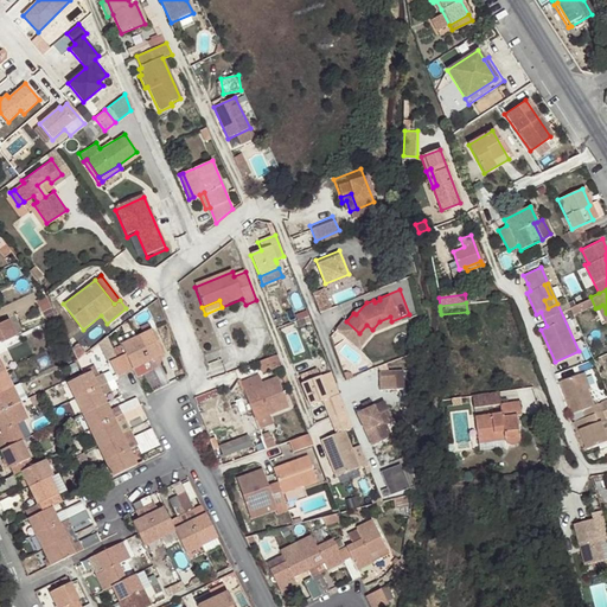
[(366,325),(359,333),(369,340),(382,325),(391,321),(390,317),(379,321),(372,330),(366,325)]
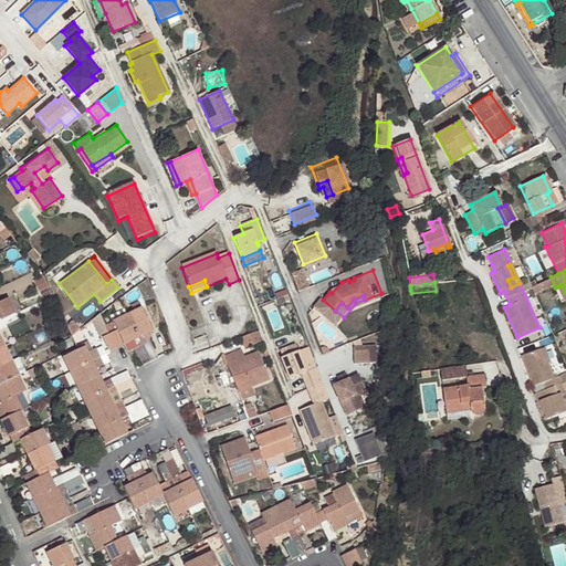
[(0,320),(11,314),(4,301),(0,302),(0,320)]
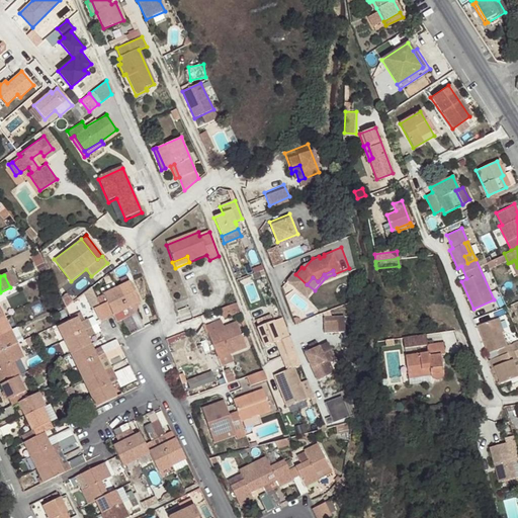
[(128,281),(116,287),(126,308),(133,305),(139,301),(128,281)]
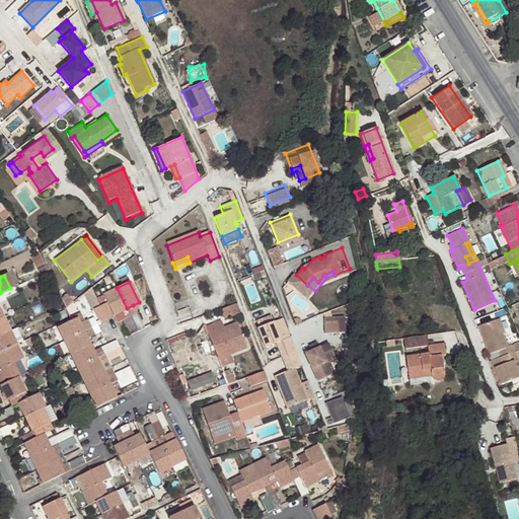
[(120,312),(127,308),(117,288),(95,299),(99,306),(104,304),(110,316),(120,312)]
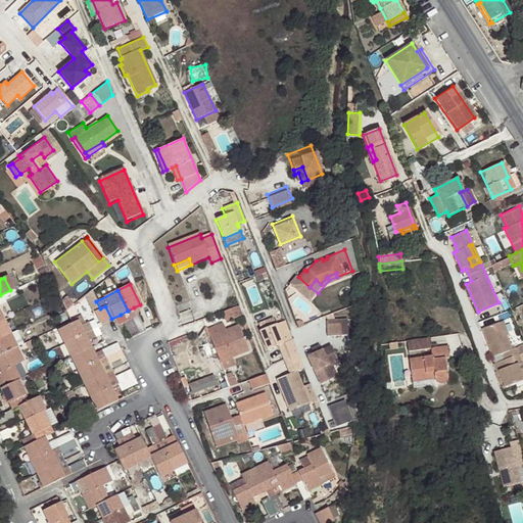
[(239,305),(222,311),(226,321),(243,315),(239,305)]
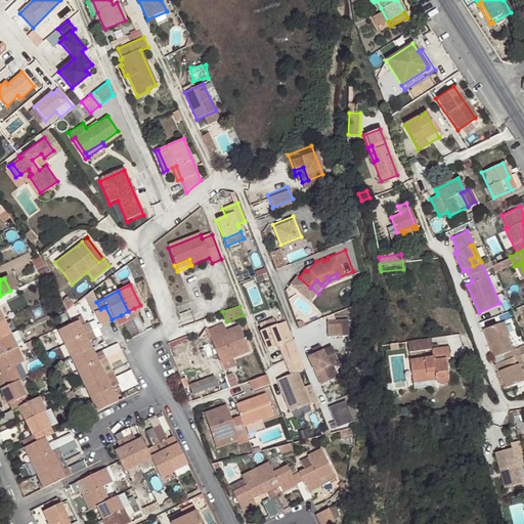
[(105,307),(100,309),(95,312),(100,325),(112,319),(105,307)]
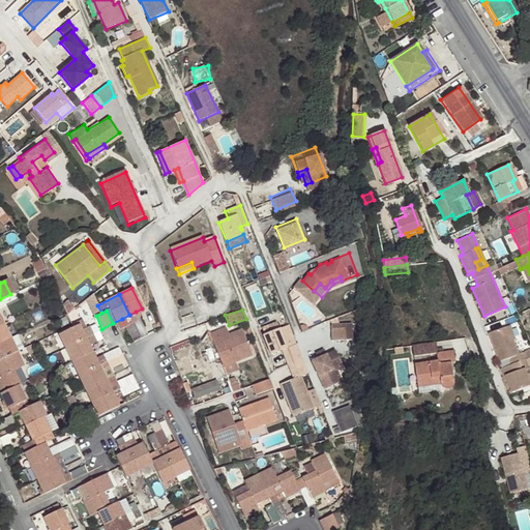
[(125,326),(140,319),(136,312),(129,315),(122,319),(125,326)]
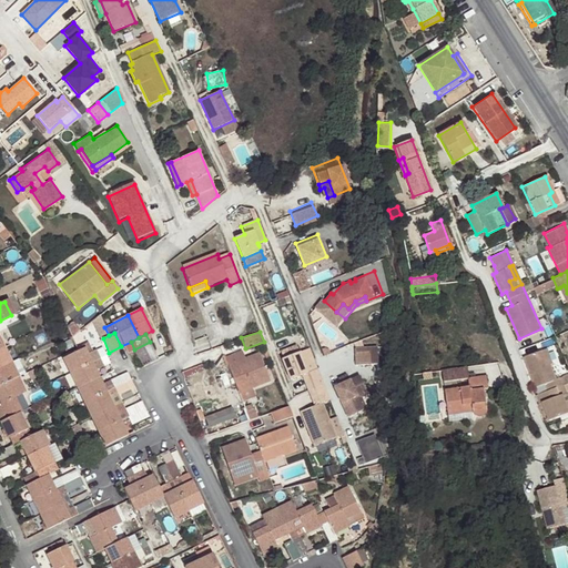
[(150,361),(158,357),(150,342),(134,350),(142,365),(150,361)]
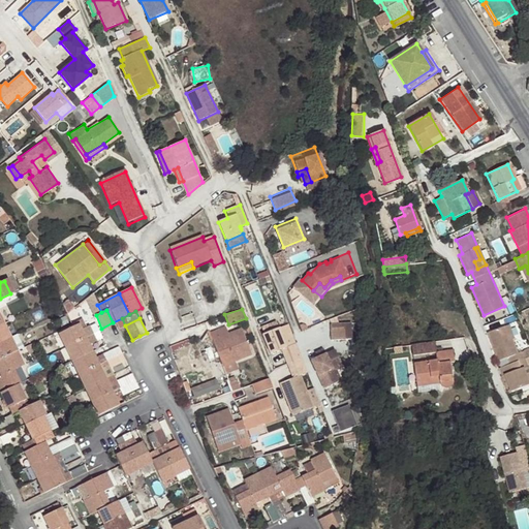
[(0,341),(9,337),(3,322),(0,323),(0,341)]
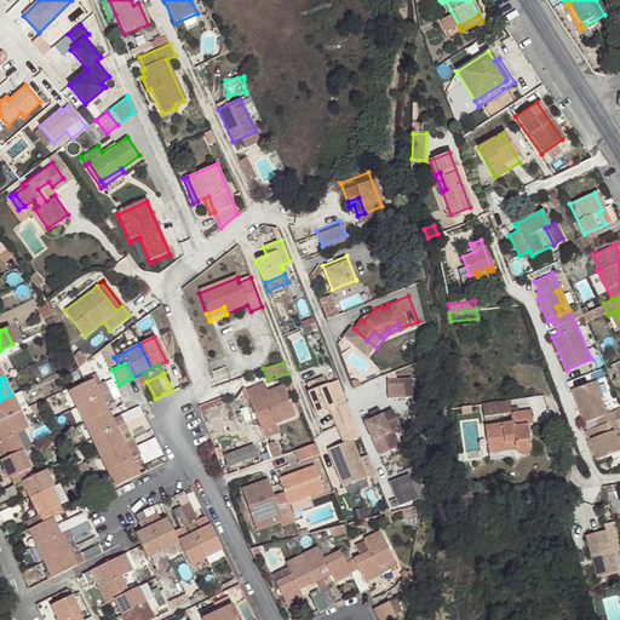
[(112,401),(119,396),(112,379),(103,383),(112,401)]
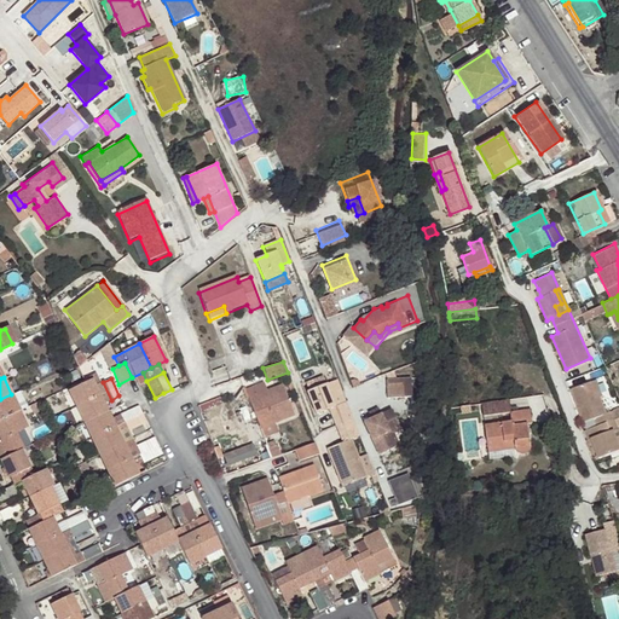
[(99,394),(92,380),(68,391),(75,406),(99,394)]
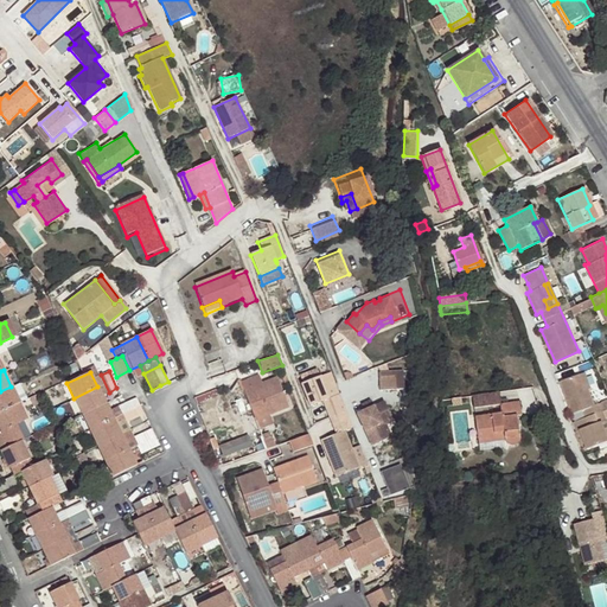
[(585,372),(577,375),(585,393),(588,390),(592,389),(585,372)]
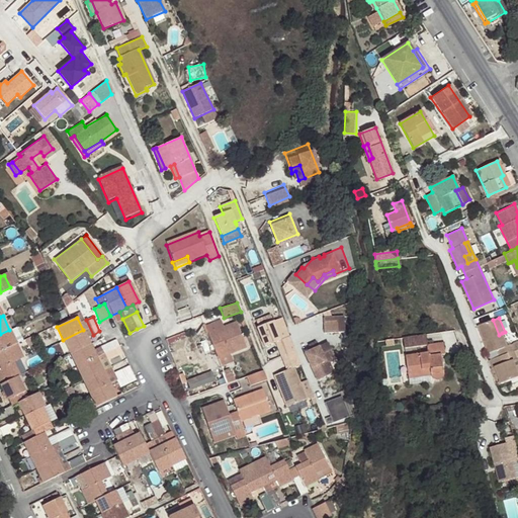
[(324,320),(325,335),(335,334),(336,336),(339,336),(339,334),(346,334),(345,323),(332,323),(332,319),(324,320)]
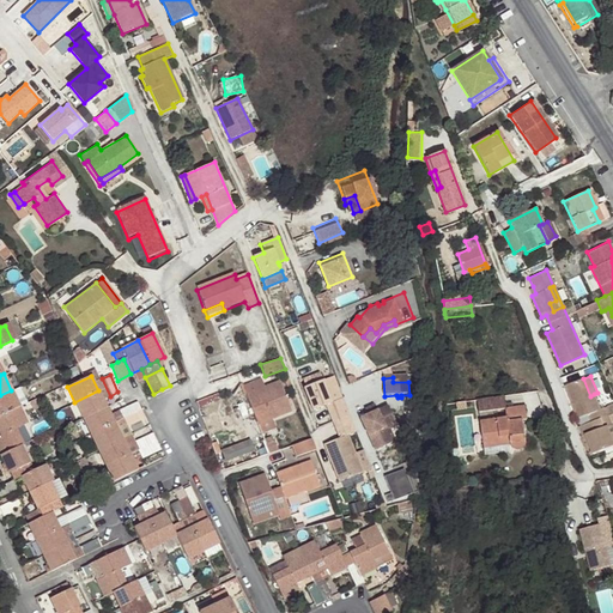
[(583,378),(565,384),(577,417),(588,413),(592,420),(595,429),(584,434),(589,447),(592,453),(612,444),(612,439),(611,435),(607,426),(612,423),(606,406),(600,408),(594,394),(590,396),(583,378)]
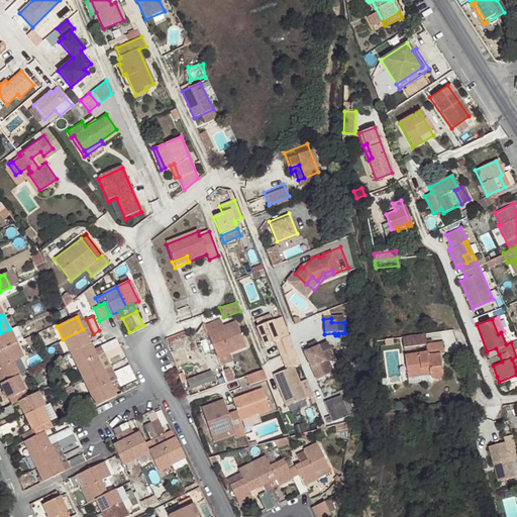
[(273,321),(256,328),(264,347),(275,343),(284,365),(299,358),(286,326),(277,330),(273,321)]
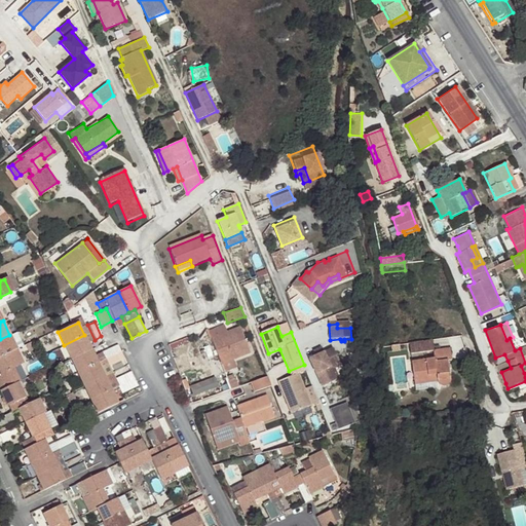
[(212,339),(222,366),(251,354),(240,329),(212,339)]
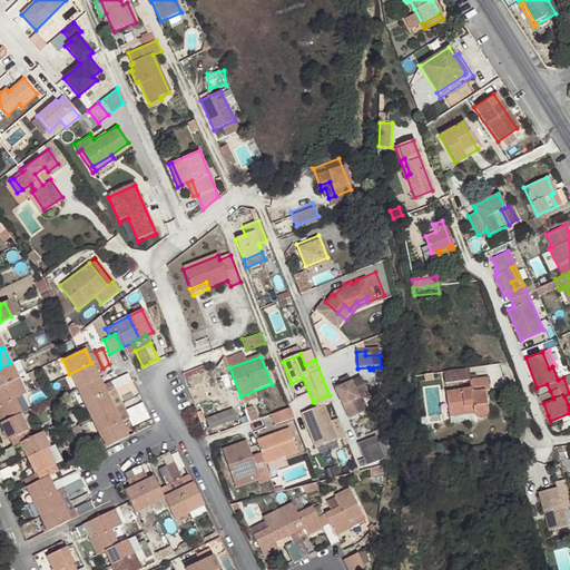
[(0,385),(18,377),(10,363),(0,367),(0,385)]
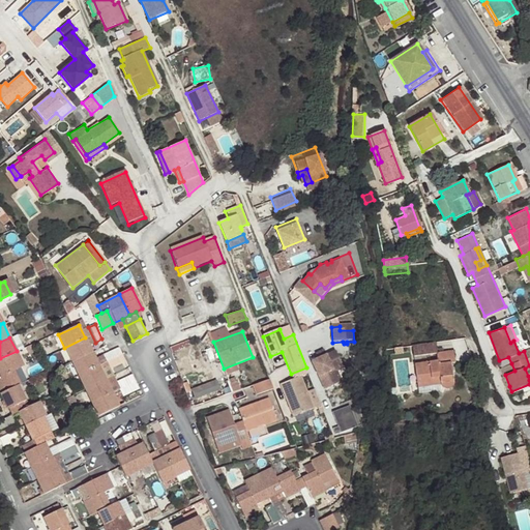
[(92,352),(85,337),(64,348),(71,362),(92,352)]
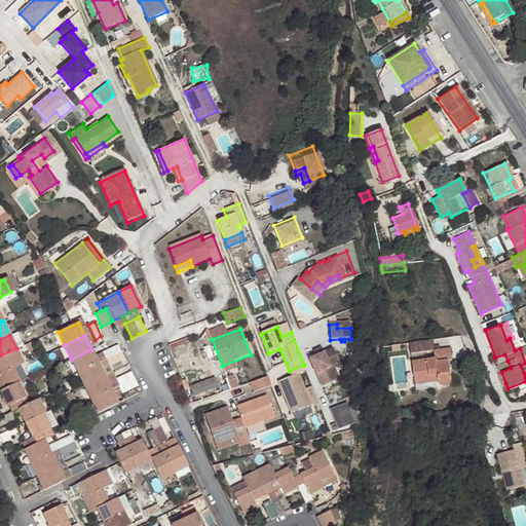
[(444,337),(431,339),(431,344),(440,343),(441,348),(446,347),(444,337)]
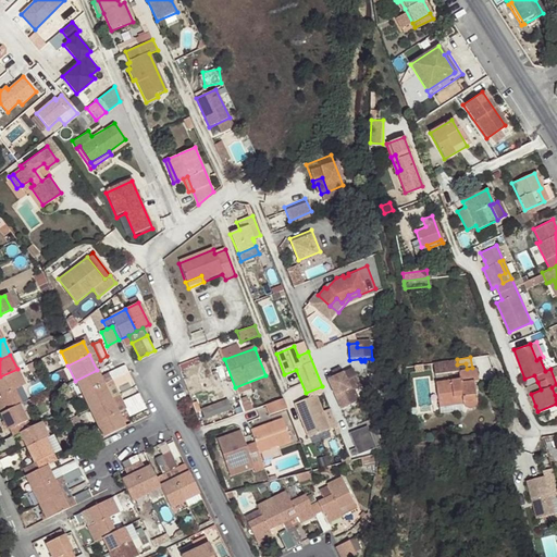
[(457,359),(432,363),(434,373),(457,370),(458,379),(435,382),(437,404),(448,403),(449,408),(465,406),(465,407),(468,408),(472,408),(473,407),(475,406),(472,381),(478,381),(475,368),(472,368),(467,369),(466,363),(457,364),(457,359)]
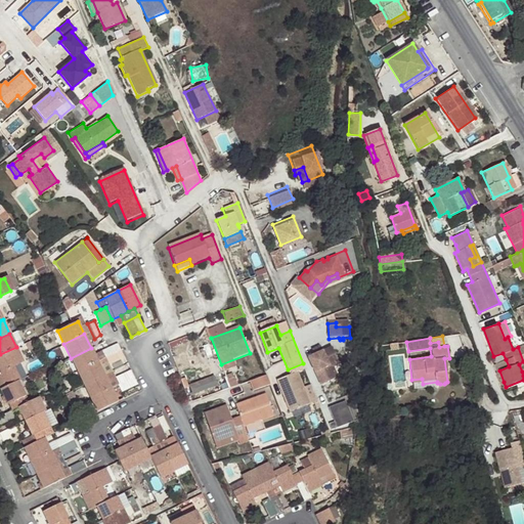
[(123,357),(117,344),(117,343),(100,351),(103,357),(107,365),(123,357)]
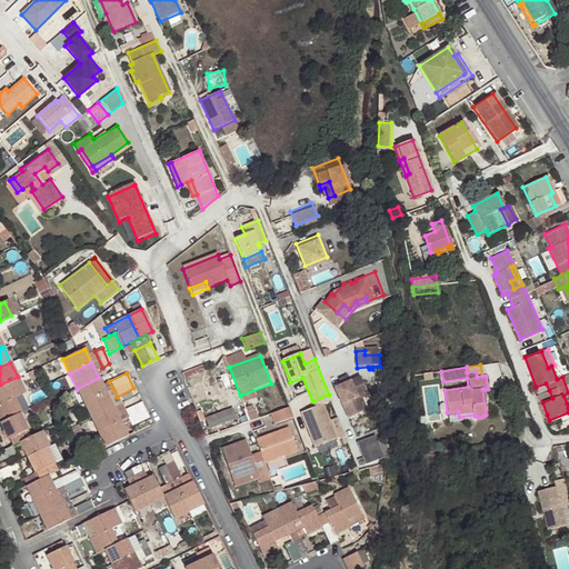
[(235,412),(240,426),(249,421),(238,392),(229,396),(221,375),(197,385),(200,392),(192,396),(201,420),(211,421),(231,413),(235,412)]
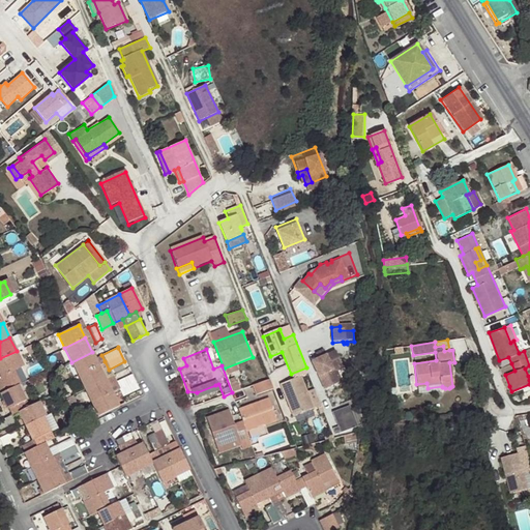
[(0,358),(0,375),(0,391),(1,393),(18,385),(20,384),(13,370),(23,365),(17,351),(0,358)]
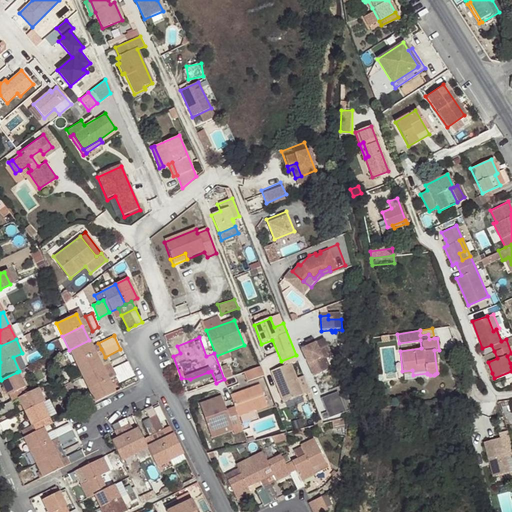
[(306,343),(308,348),(316,345),(314,339),(306,343)]
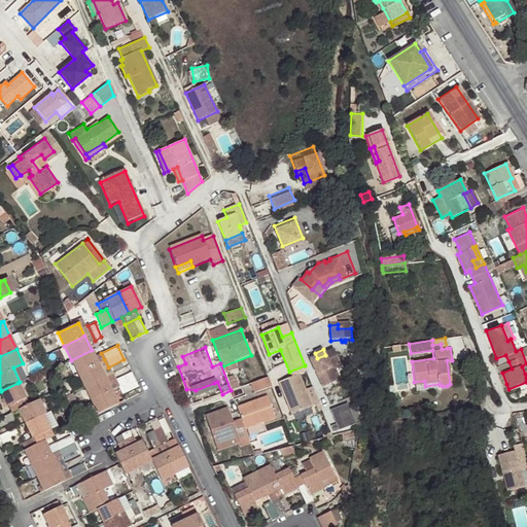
[(77,373),(98,363),(92,350),(71,360),(77,373)]
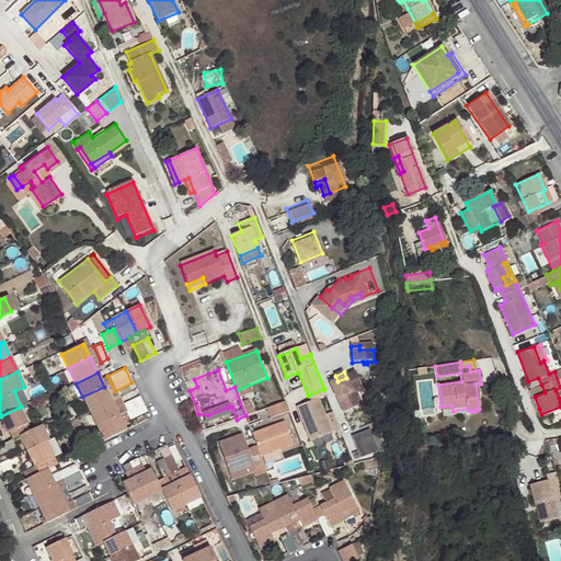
[(331,385),(344,414),(359,407),(354,393),(363,388),(356,373),(346,378),(338,381),(331,385)]
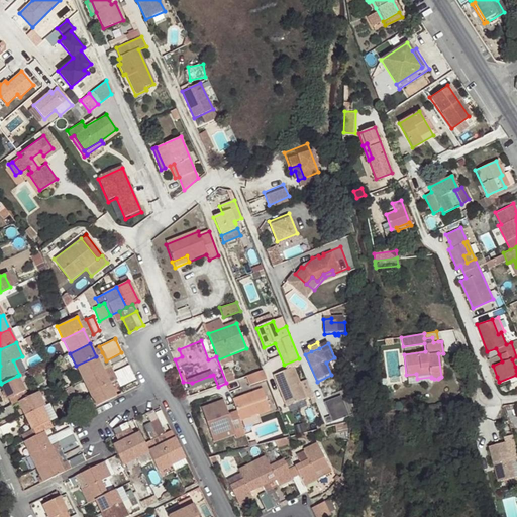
[(386,349),(389,383),(404,382),(401,348),(386,349)]
